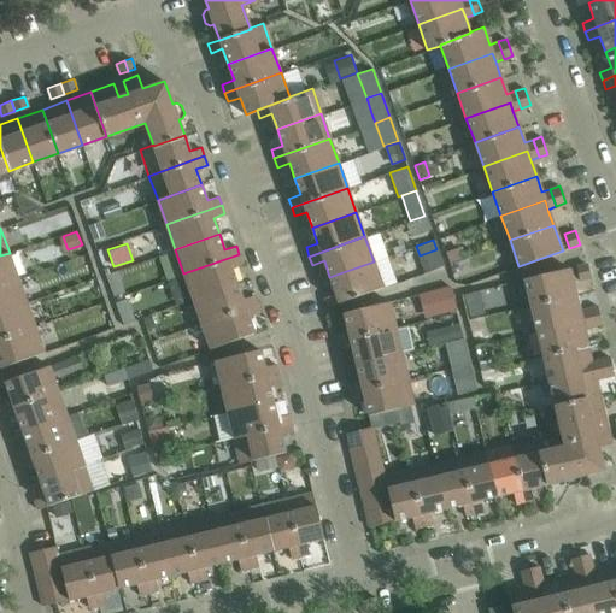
[(458,247),(447,251),(451,261),(462,257),(458,247)]
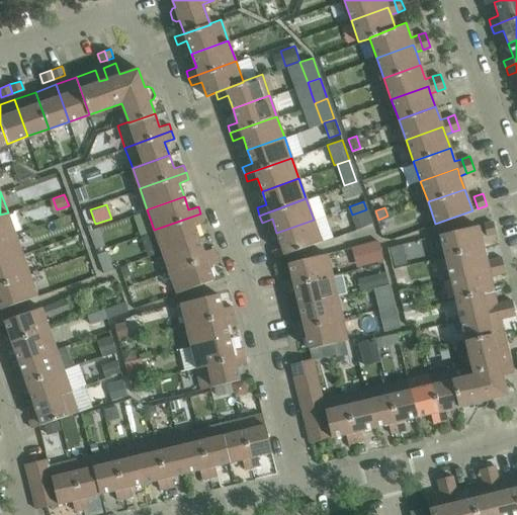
[(0,238),(15,233),(8,212),(0,215),(0,238)]
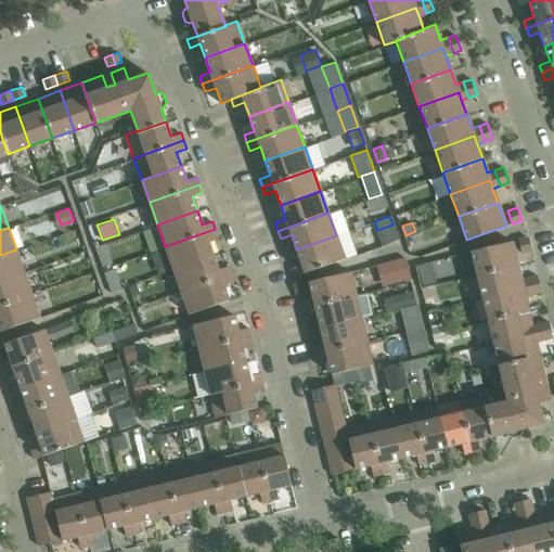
[(215,229),(165,246),(174,269),(213,255),(207,241),(218,236),(215,229)]
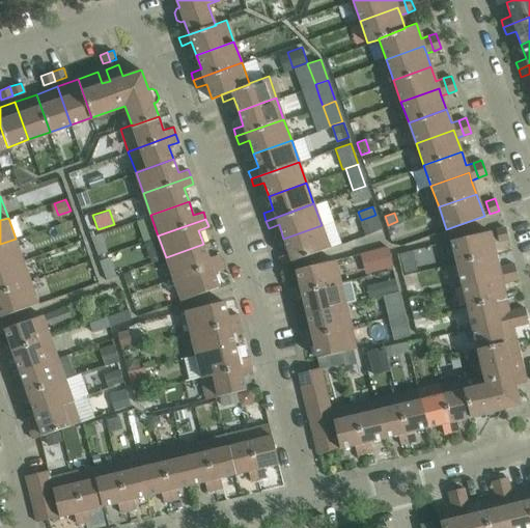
[(322,225),(283,239),(288,252),(278,255),(281,264),(329,247),(322,225)]
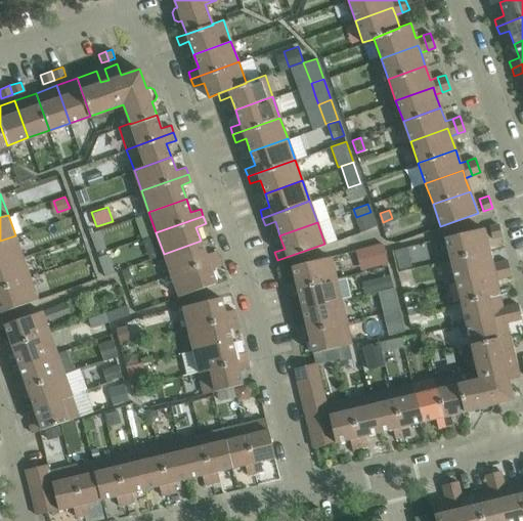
[(498,223),(489,225),(492,237),(500,235),(498,223)]
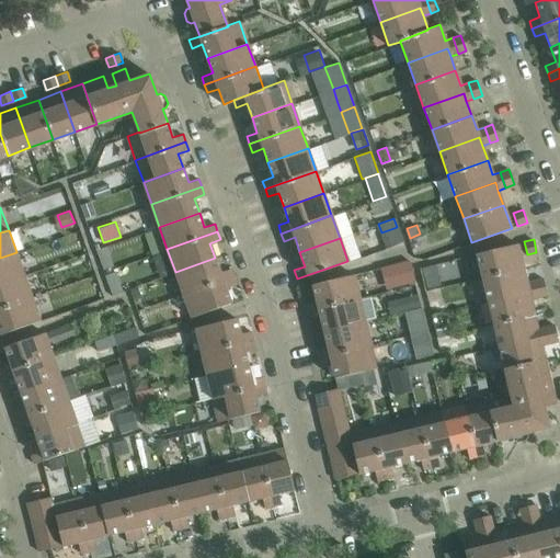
[(476,253),(481,277),(523,266),(517,243),(476,253)]
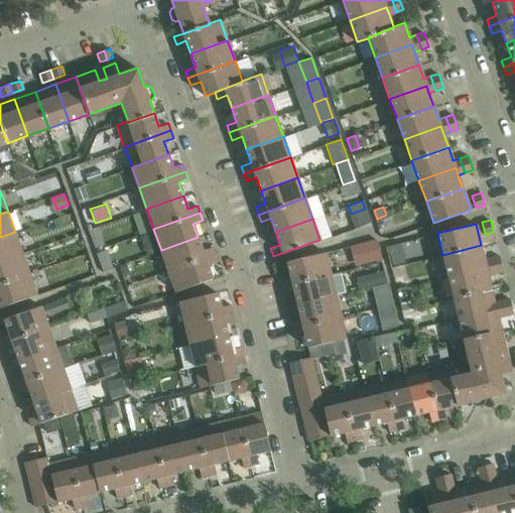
[(15,232),(0,237),(0,260),(22,252),(15,232)]
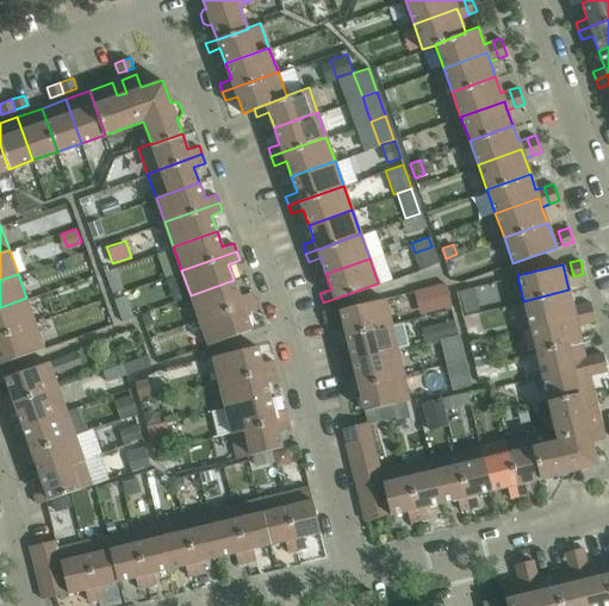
[(116,280),(109,282),(112,292),(123,288),(122,283),(116,280)]
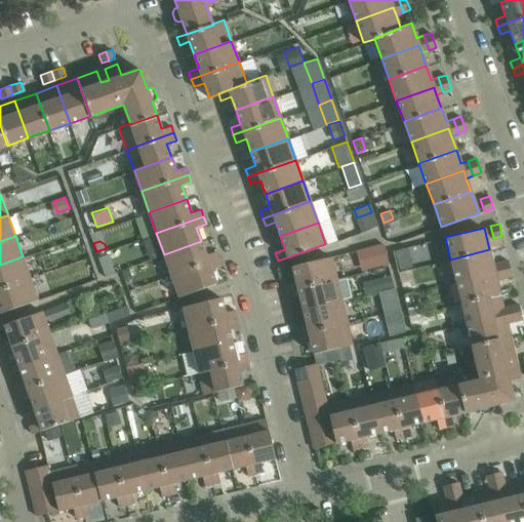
[(201,241),(164,254),(171,275),(218,258),(215,250),(206,254),(201,241)]
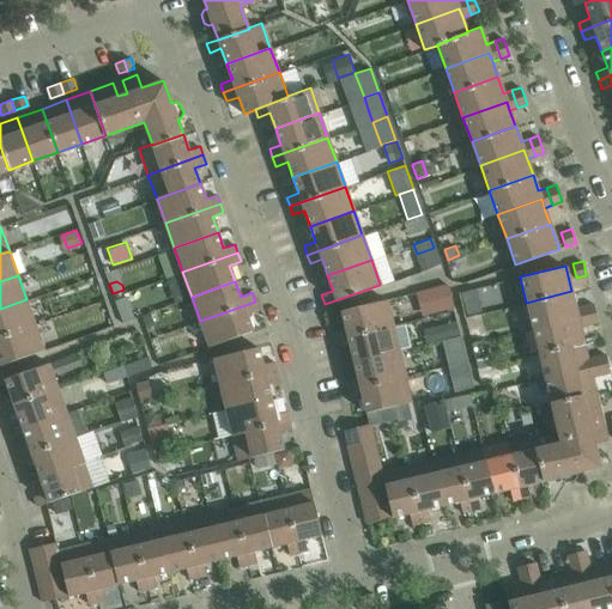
[(446,284),(424,290),(430,311),(452,306),(446,284)]
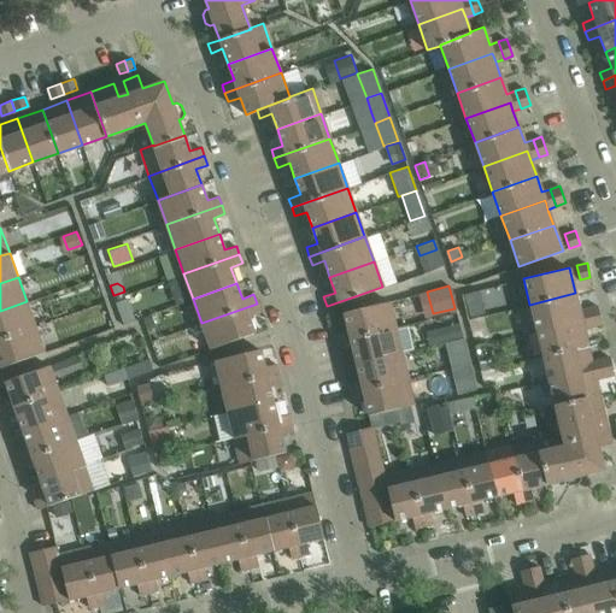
[(575,293),(529,305),(535,330),(581,318),(584,328),(592,325),(587,307),(579,310),(575,293)]
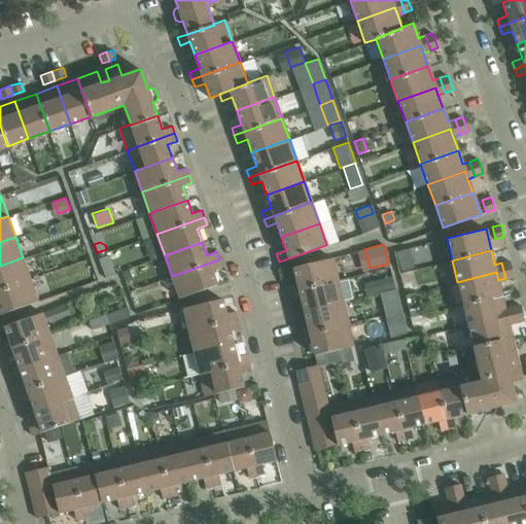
[(108,254),(99,257),(103,268),(108,266),(110,260),(108,254)]
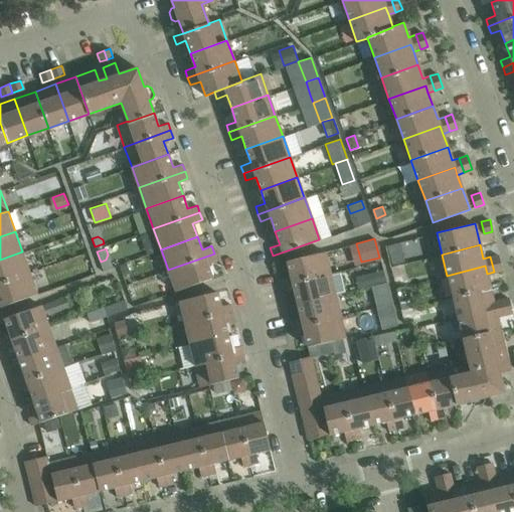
[(0,283),(29,273),(22,251),(0,260),(0,283)]
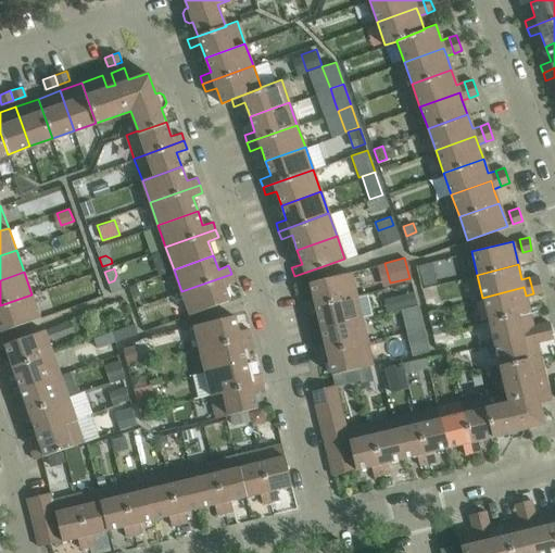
[(302,299),(304,308),(356,294),(350,272),(310,281),(313,297),(302,299)]
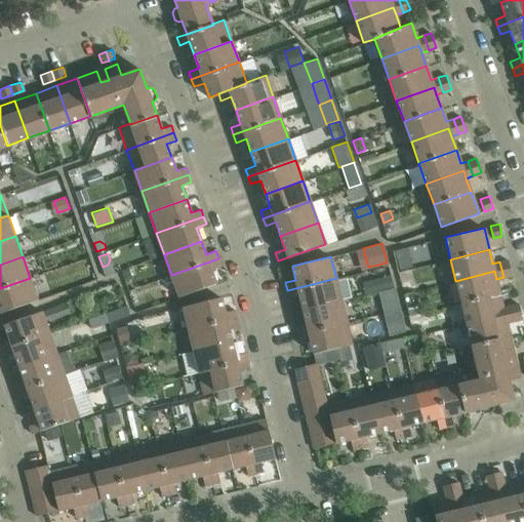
[(410,257),(397,261),(399,269),(412,266),(410,257)]
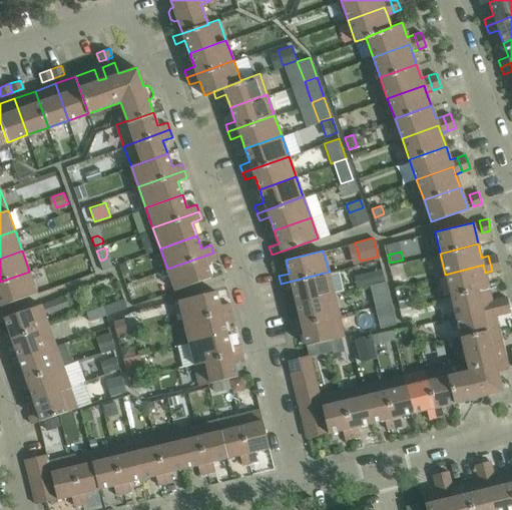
[(213,252),(167,269),(174,290),(211,277),(206,263),(215,260),(213,252)]
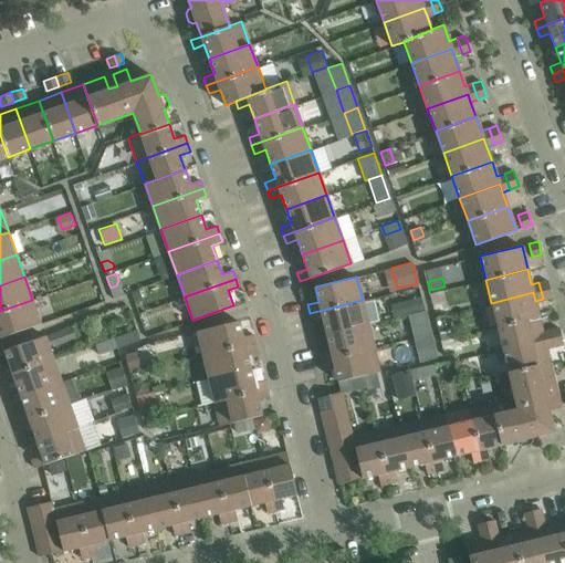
[(547,280),(539,282),(543,299),(552,296),(547,280)]
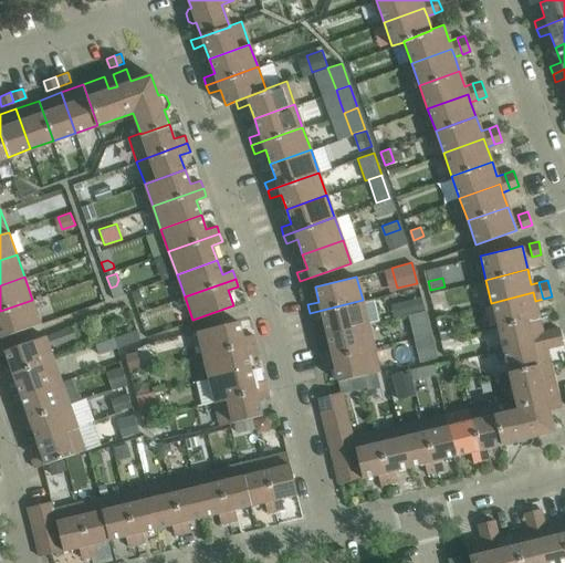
[(533,292),(491,303),(498,326),(539,315),(535,301),(533,292)]
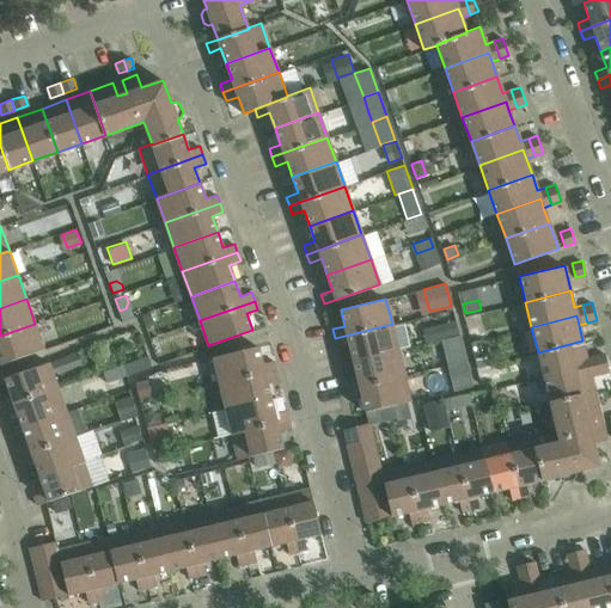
[(392,324),(335,338),(337,347),(349,344),(353,361),(398,349),(409,347),(403,321),(392,324)]
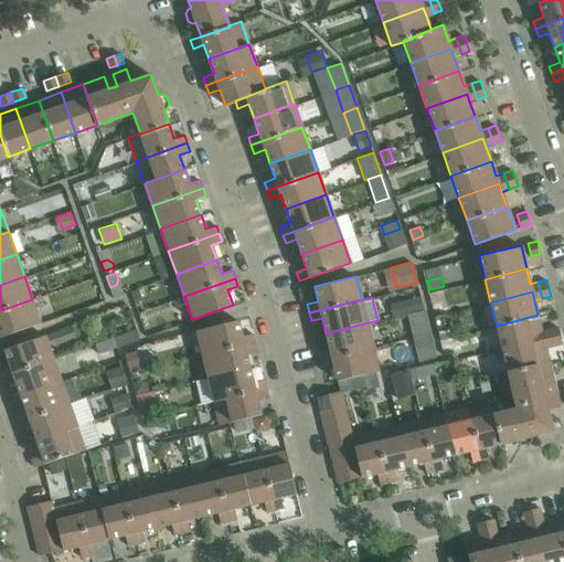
[(32,299),(0,310),(0,337),(41,322),(32,299)]
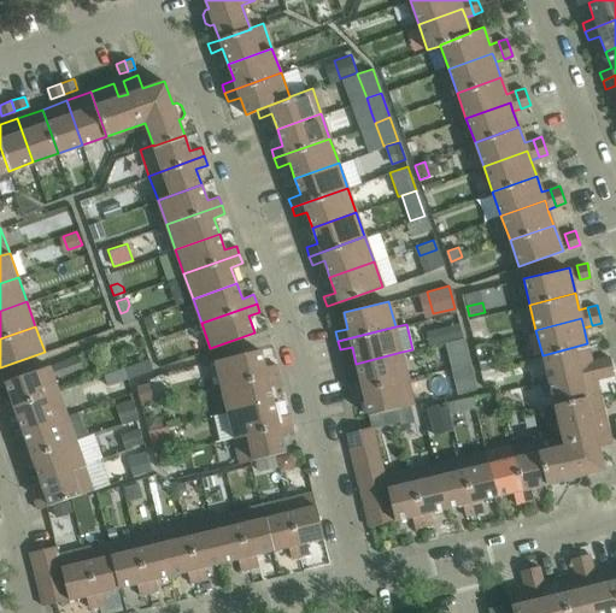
[(439,326),(424,329),(428,345),(443,341),(439,326)]
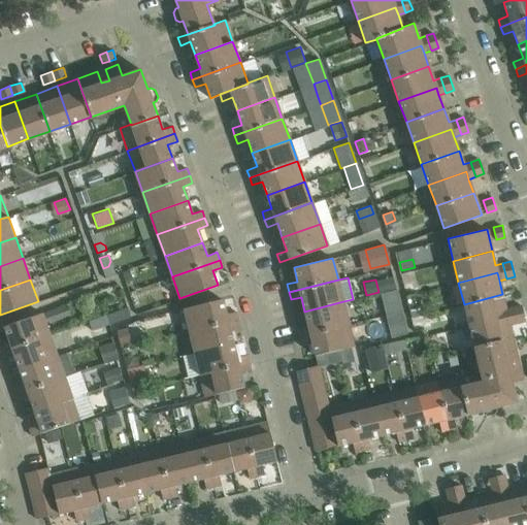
[(412,281),(402,284),(404,293),(414,291),(412,281)]
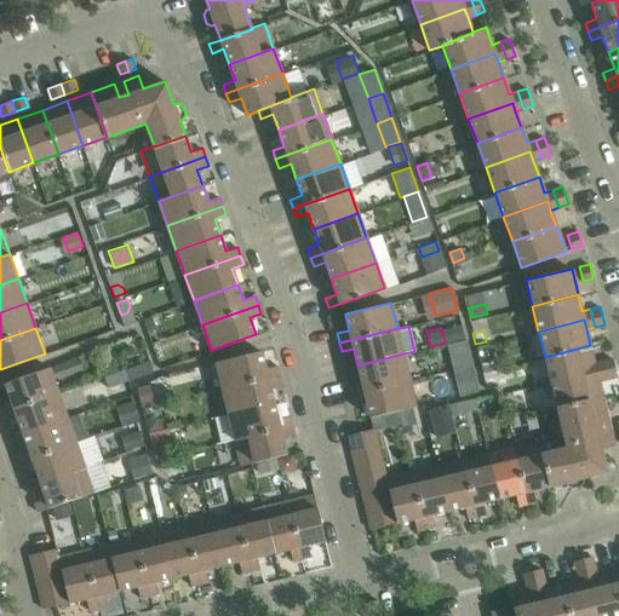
[(466,344),(453,346),(458,368),(473,364),(466,344)]
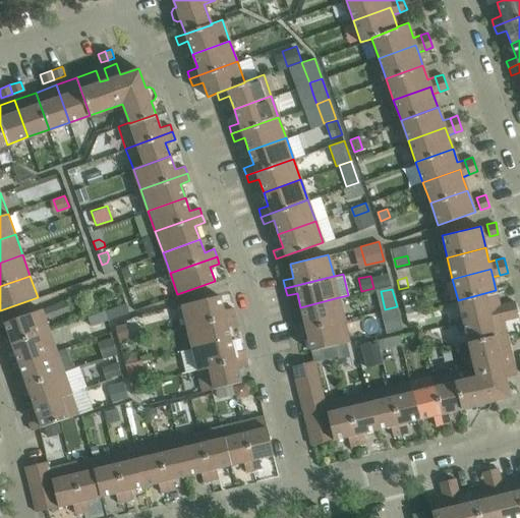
[(496,290),(458,300),(463,322),(501,311),(503,320),(510,318),(507,302),(499,304),(496,290)]
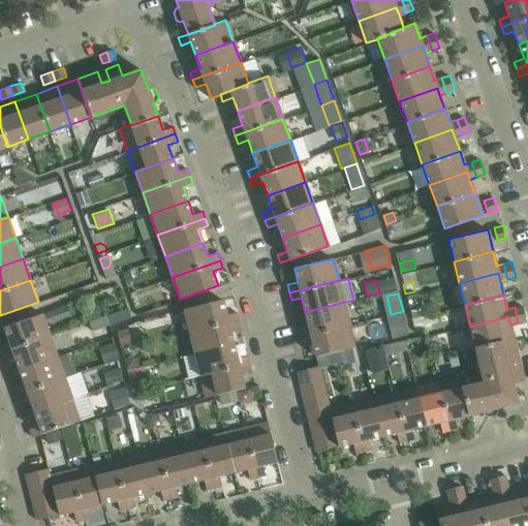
[(184,308),(189,331),(238,319),(237,311),(226,314),(222,299),(184,308)]
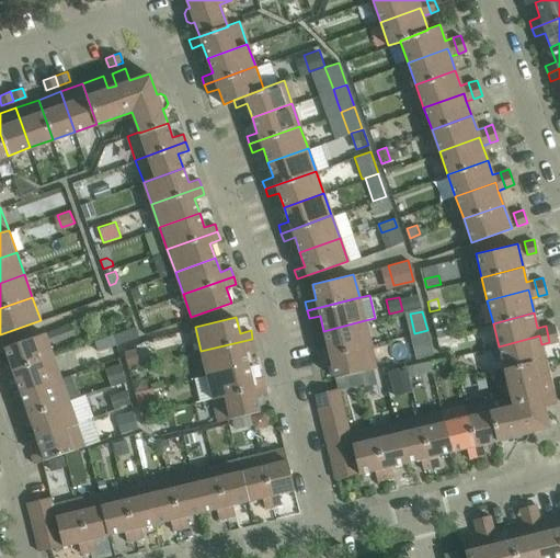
[(316,348),(318,356),(370,343),(365,320),(323,331),(327,345),(316,348)]
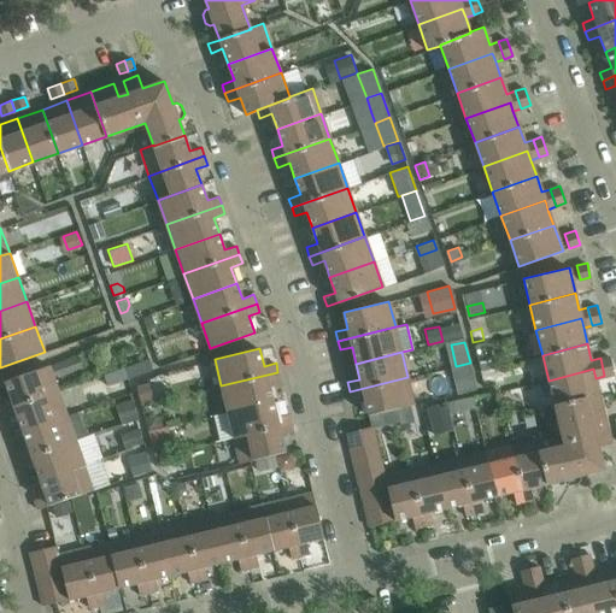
[(609,355),(600,358),(604,376),(614,373),(609,355)]
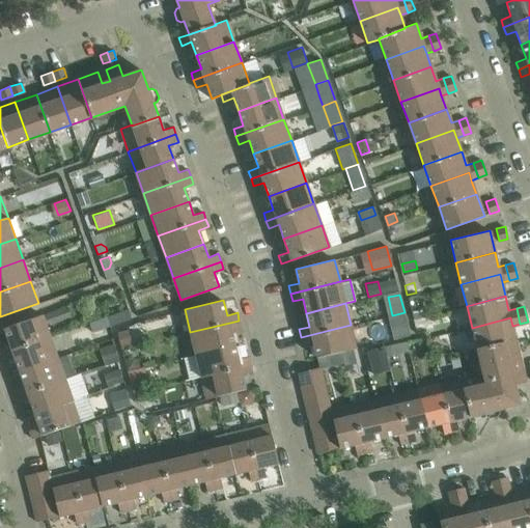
[(421,309),(412,311),(414,318),(423,316),(421,309)]
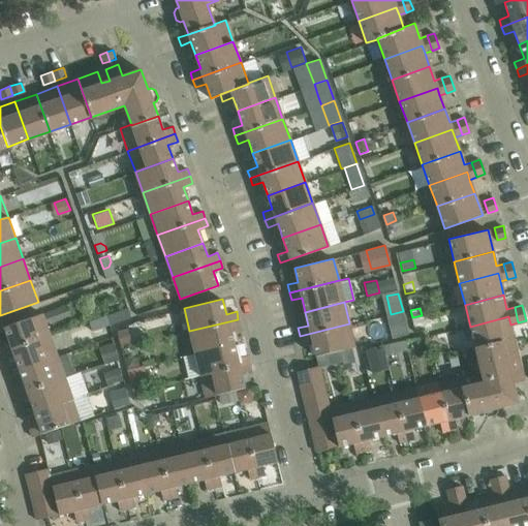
[(0,346),(2,351),(50,335),(42,313),(4,327),(9,340),(0,344),(0,346)]
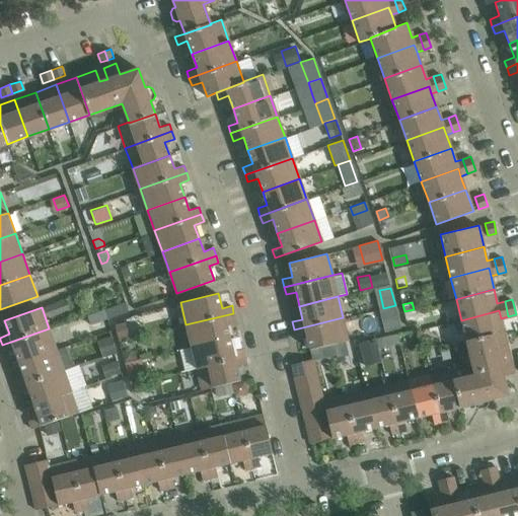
[(396,309),(384,312),(388,330),(400,327),(396,309)]
